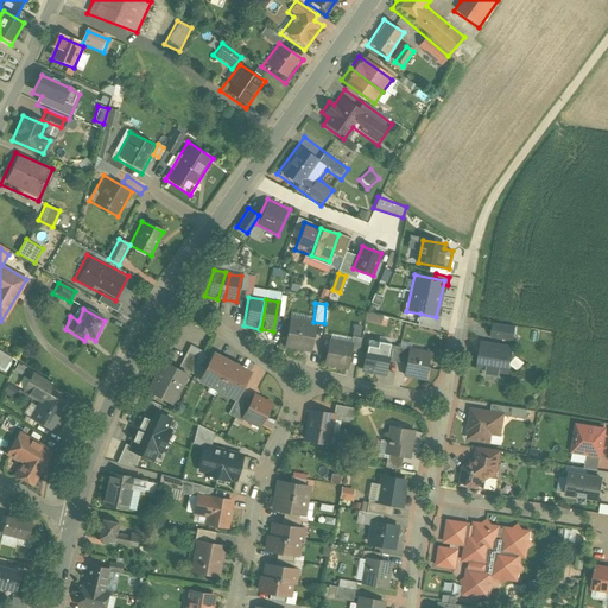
[(366,311),(363,321),(379,325),(381,316),(366,311)]
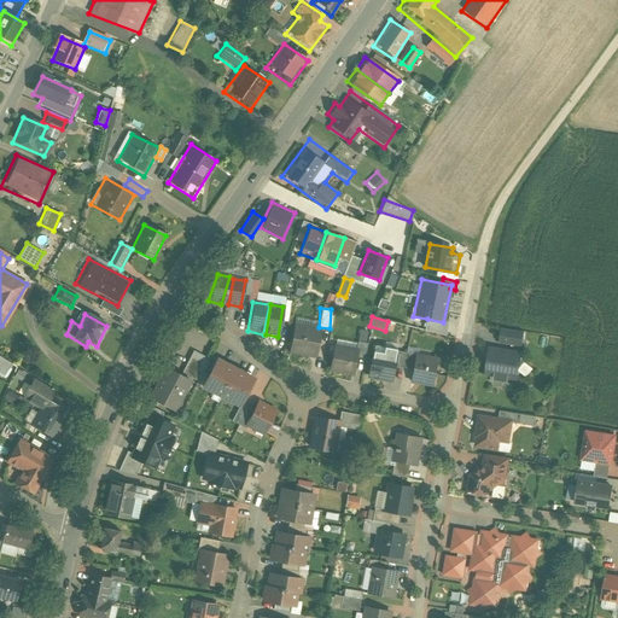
[(427,319),(424,331),(444,337),(448,324),(443,322),(427,319)]
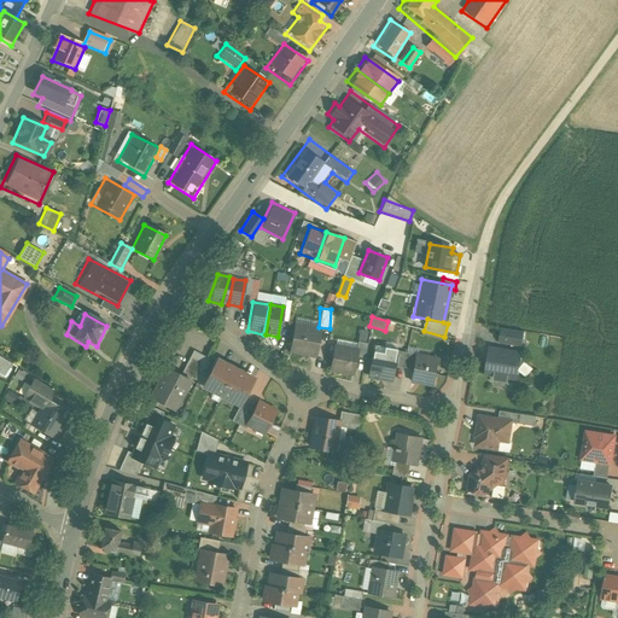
[(321,330),(292,325),(286,355),(315,361),(321,330)]
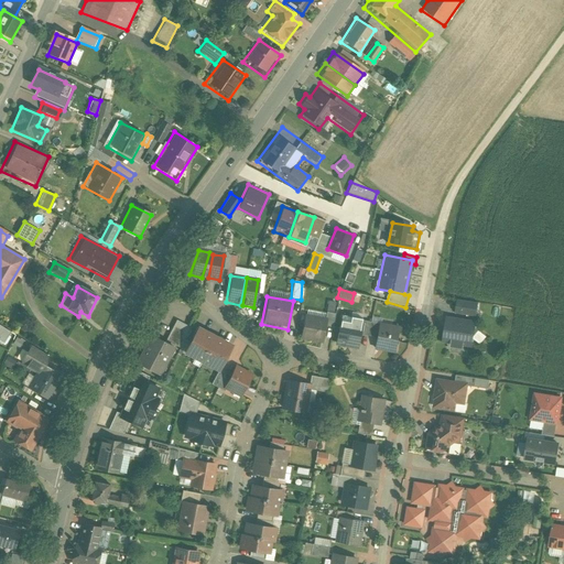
[(478,303),(457,299),(455,314),(476,317),(478,303)]
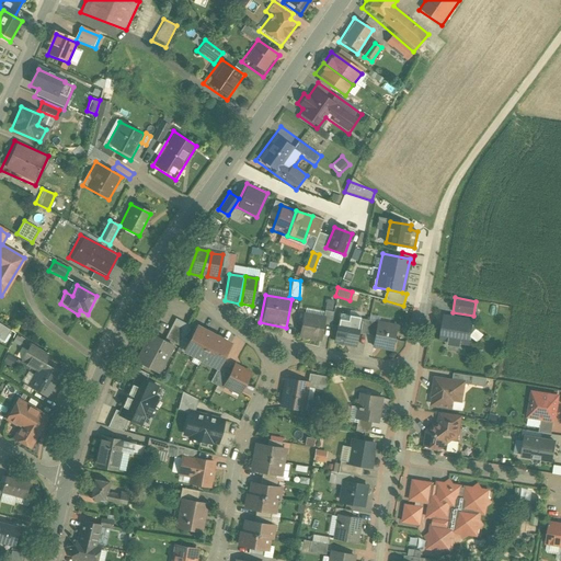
[(325,317),(300,312),(295,340),(321,344),(325,317)]
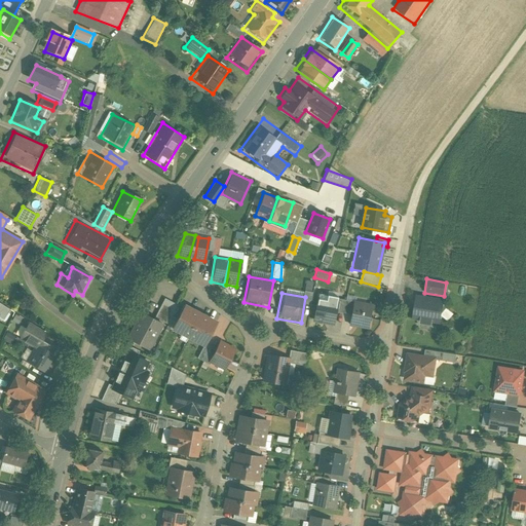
[(445,299),(415,294),(411,321),(441,326),(445,299)]
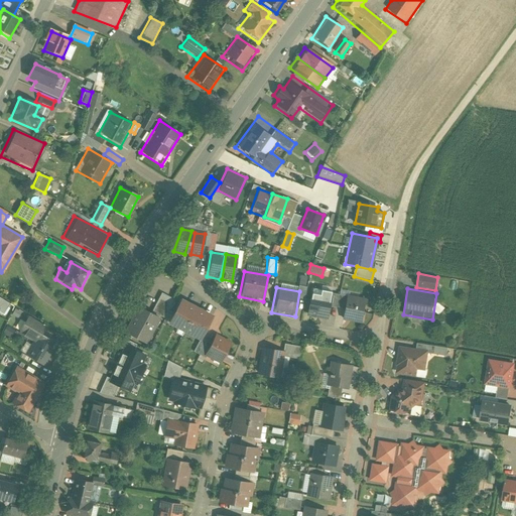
[(331,294),(308,290),(303,314),(327,319),(331,294)]
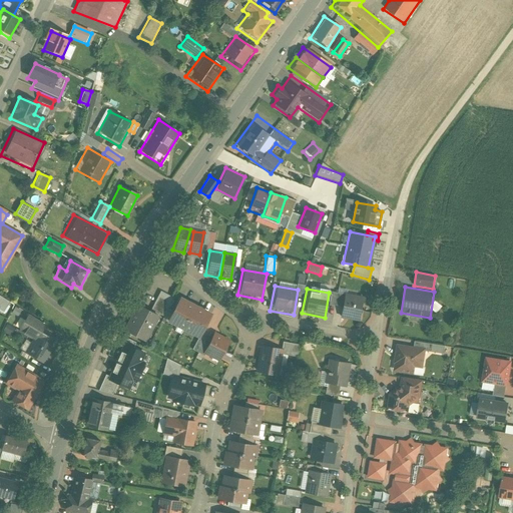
[(365,297),(343,293),(338,320),(360,325),(365,297)]
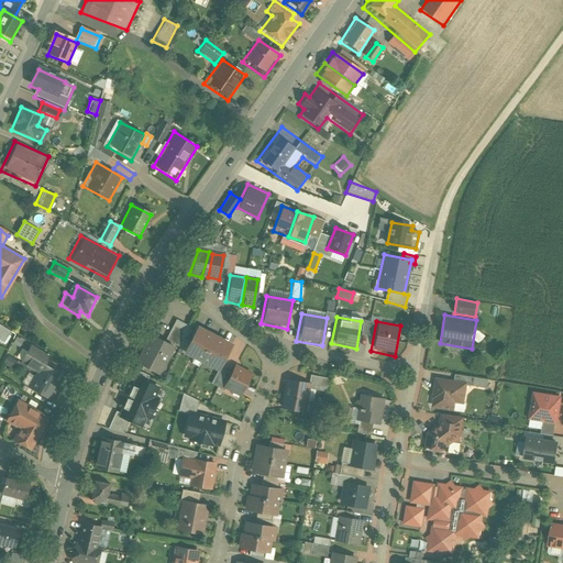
[(10,330),(0,323),(0,337),(4,340),(10,330)]
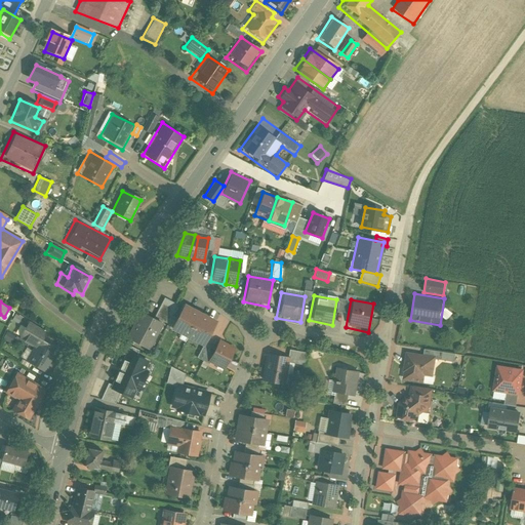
[(215,322),(202,315),(198,313),(185,306),(173,328),(183,333),(184,331),(190,333),(188,336),(189,337),(191,334),(196,336),(195,339),(204,345),(215,322)]
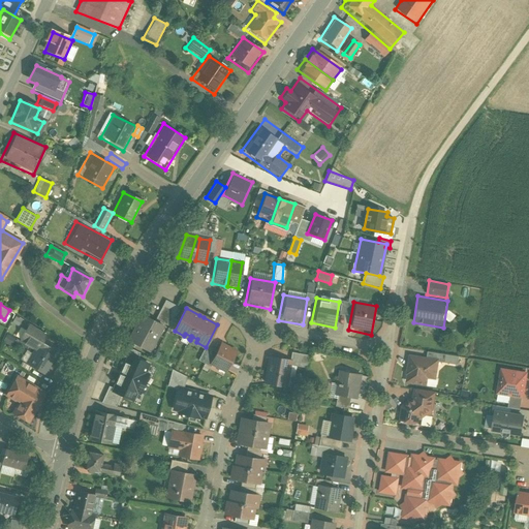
[(162,325),(143,314),(128,340),(143,347),(149,351),(162,325)]
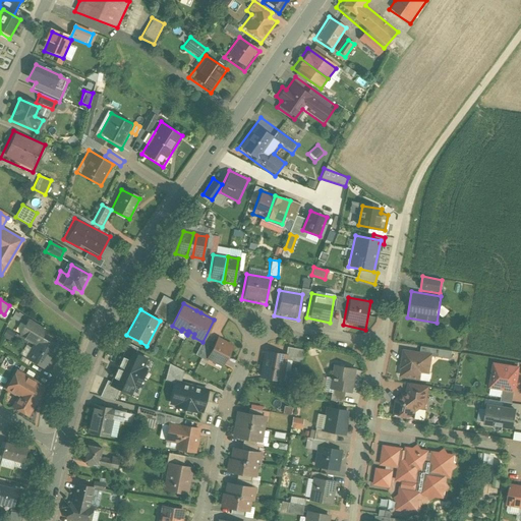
[(52,333),(29,319),(17,337),(29,343),(19,357),(44,371),(56,350),(45,344),(52,333)]
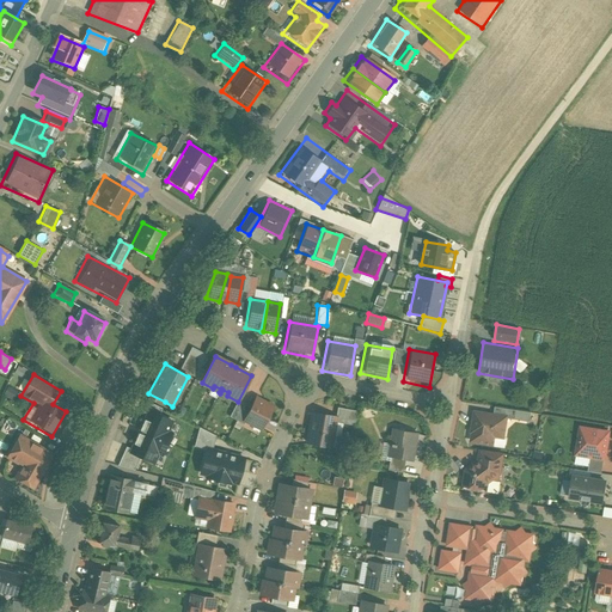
[(13,399),(16,391),(5,387),(2,396),(13,399)]
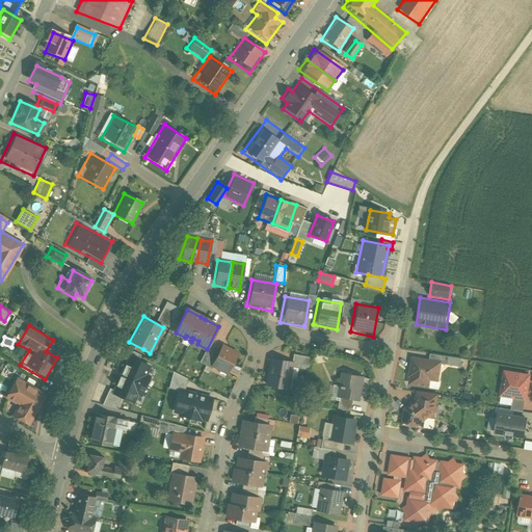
[(222,347),(213,366),(220,370),(221,368),(229,371),(237,354),(229,349),(228,350),(222,347)]
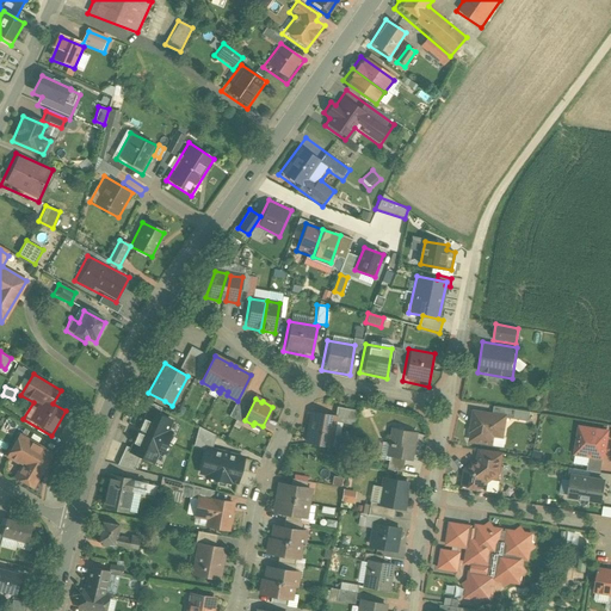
[(529,413),(493,408),(492,418),(506,419),(528,423),(529,413)]
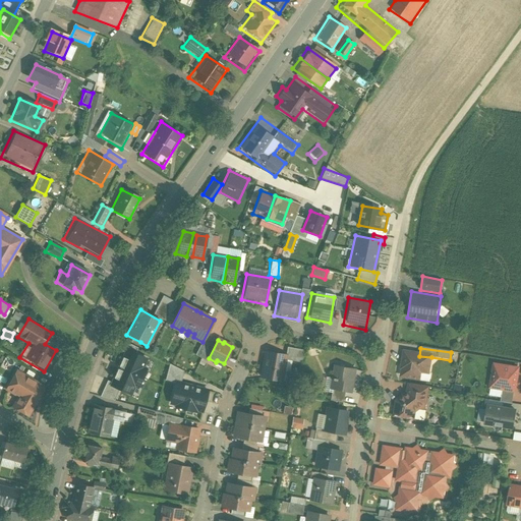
[(148,358),(126,349),(110,386),(131,395),(148,358)]
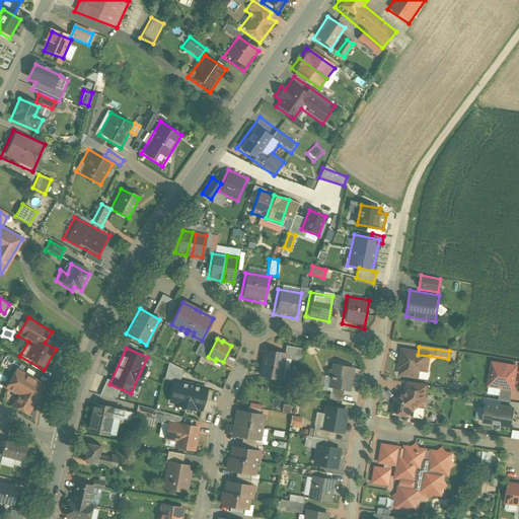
[(284,355),(284,359),(298,362),(300,351),(285,349),(284,355)]
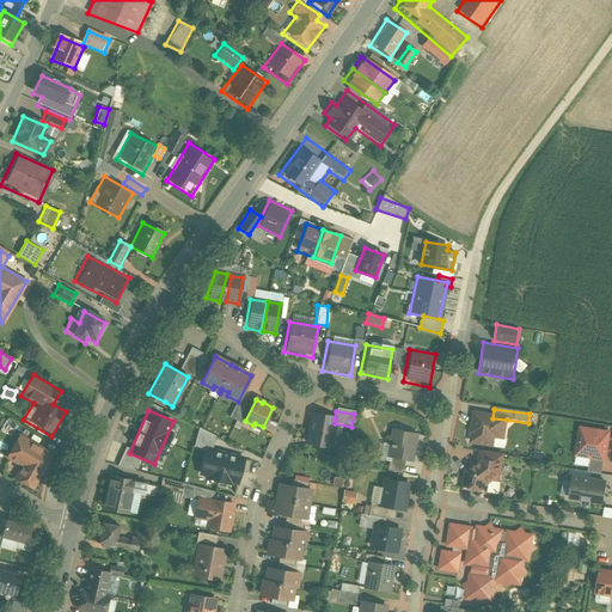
[(335,418),(308,414),(304,442),(330,447),(335,423),(335,418)]
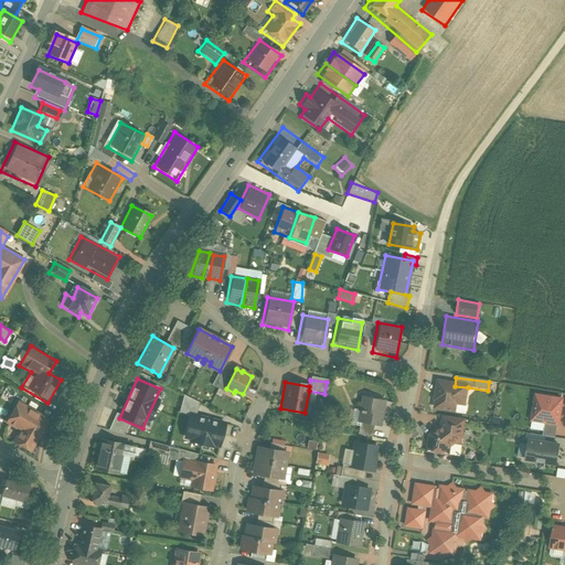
[(455,386),(436,383),(433,409),(454,413),(455,405),(465,406),(468,387),(455,386)]
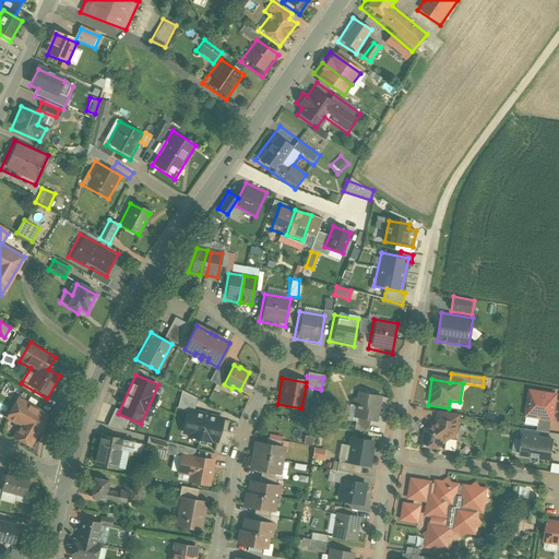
[(528,389),(524,415),(552,420),(557,393),(528,389)]
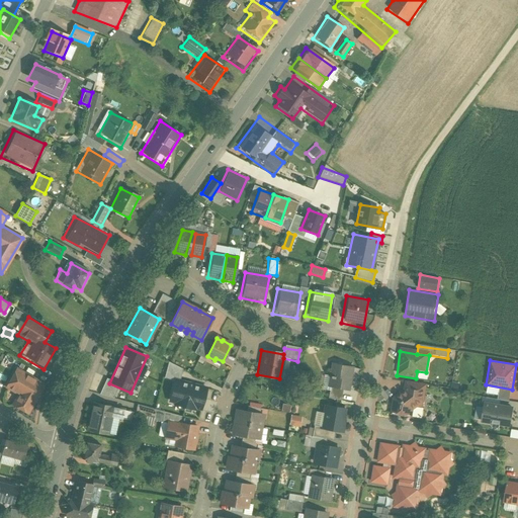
[(356,366),(330,361),(326,389),(352,394),(356,366)]
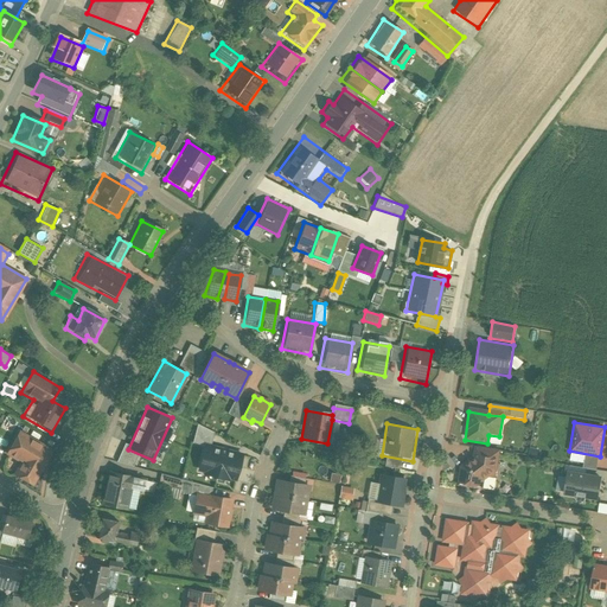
[(50,453),(17,435),(6,453),(23,462),(14,475),(32,485),(50,453)]
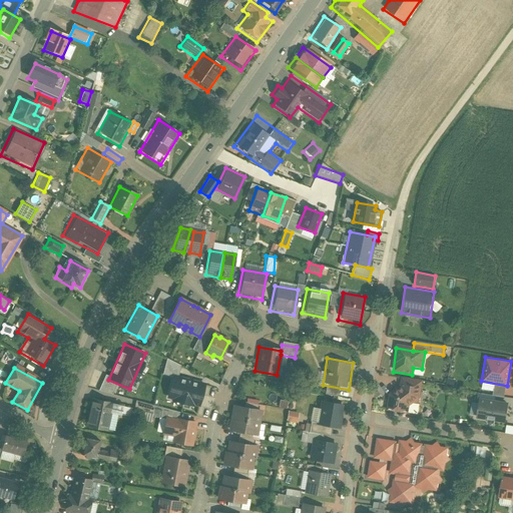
[(204,385),(173,377),(168,397),(174,399),(173,400),(193,406),(193,404),(199,405),(202,392),(204,385)]
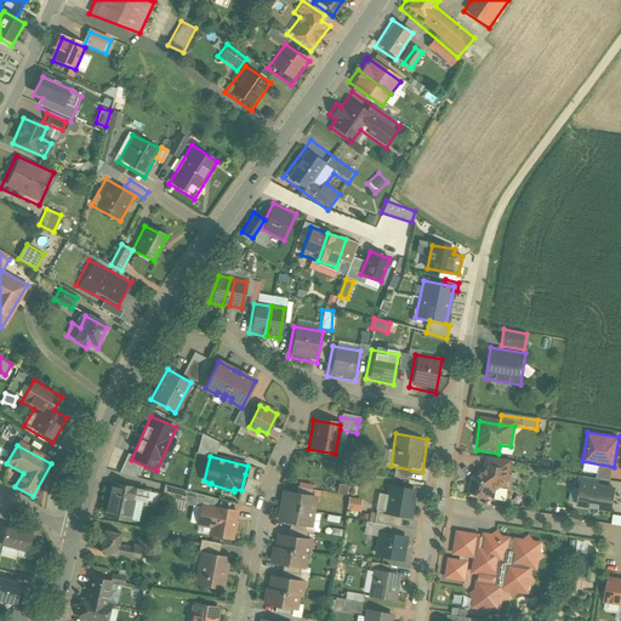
[(483,469),(469,478),(467,497),(491,501),(493,493),(506,484),(508,465),(484,461),(483,469)]
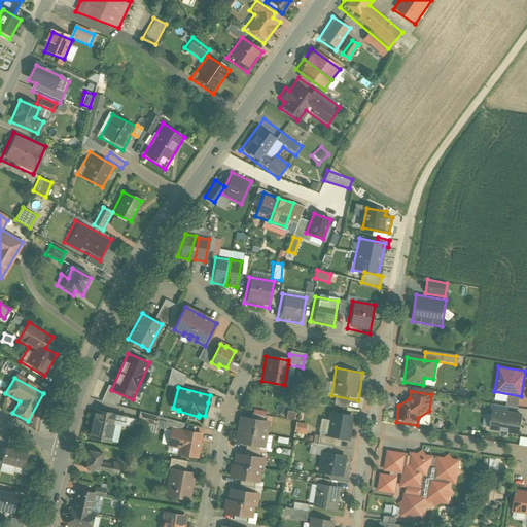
[(508,394),(506,406),(518,408),(520,396),(508,394)]
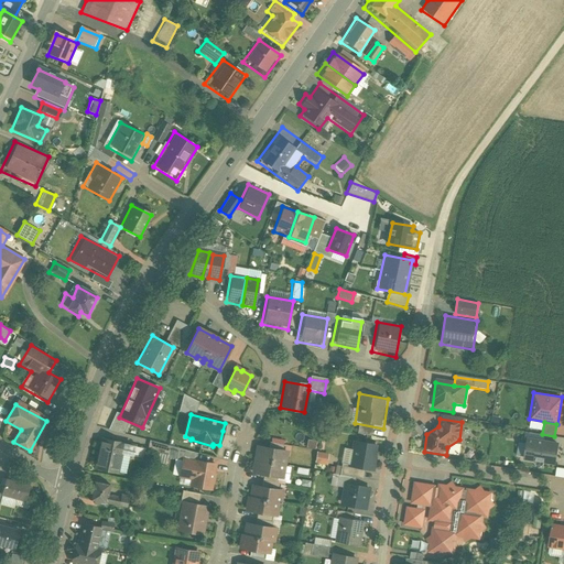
[(527,436),(523,459),(555,465),(560,442),(527,436)]
